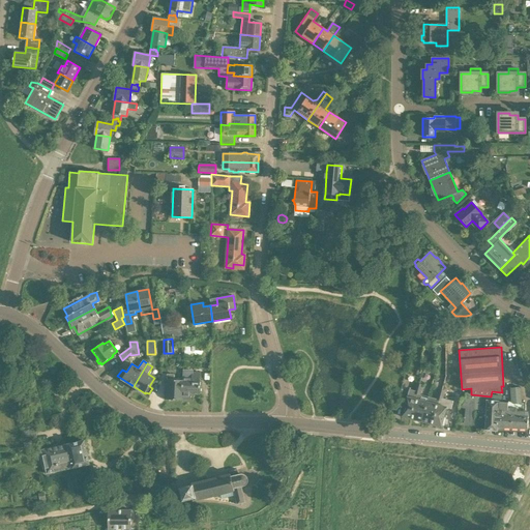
[(182,372),(182,380),(182,400),(190,400),(192,393),(200,394),(201,373),(182,372)]
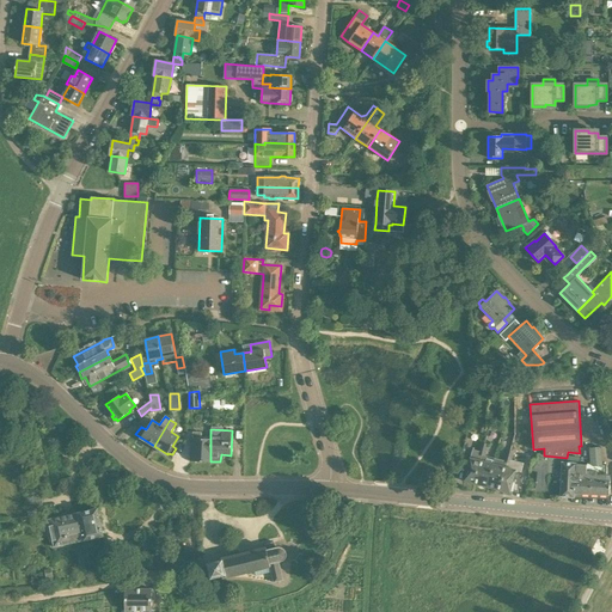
[(210,461),(210,439),(201,439),(201,433),(194,433),(193,439),(191,438),(191,444),(190,444),(190,453),(190,461),(210,463),(210,461)]
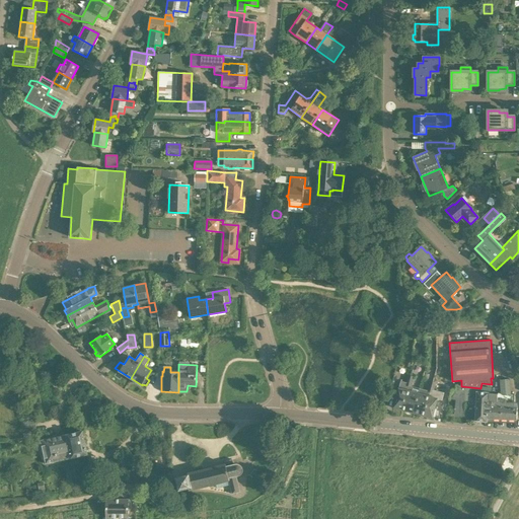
[(501,395),(491,394),(493,419),(516,420),(517,402),(514,402),(515,394),(511,394),(509,379),(500,380),(501,395)]
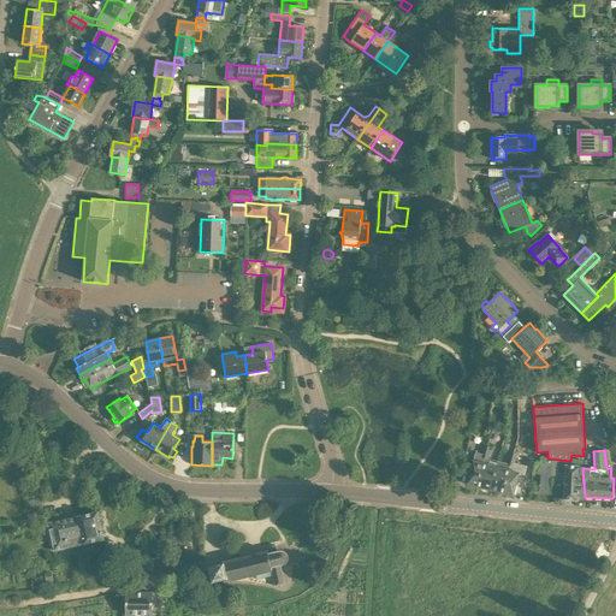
[(473,461),(467,484),(478,487),(485,458),(489,460),(490,454),(485,452),(484,455),(475,452),(473,461)]
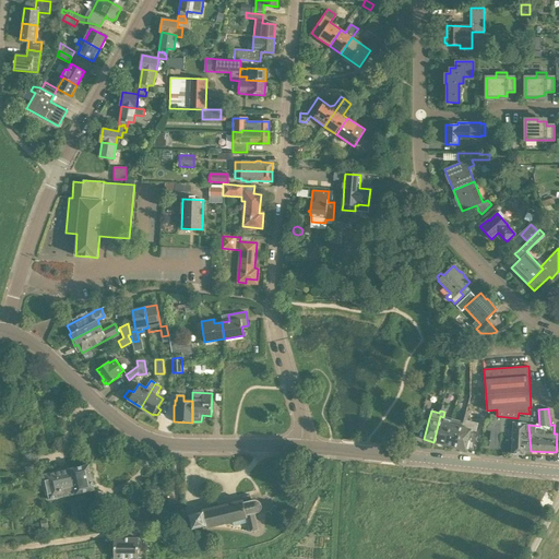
[(507,421),(513,423),(513,417),(491,415),(490,420),(487,420),(484,430),(490,430),(489,447),(499,448),(501,431),(506,432),(507,421)]
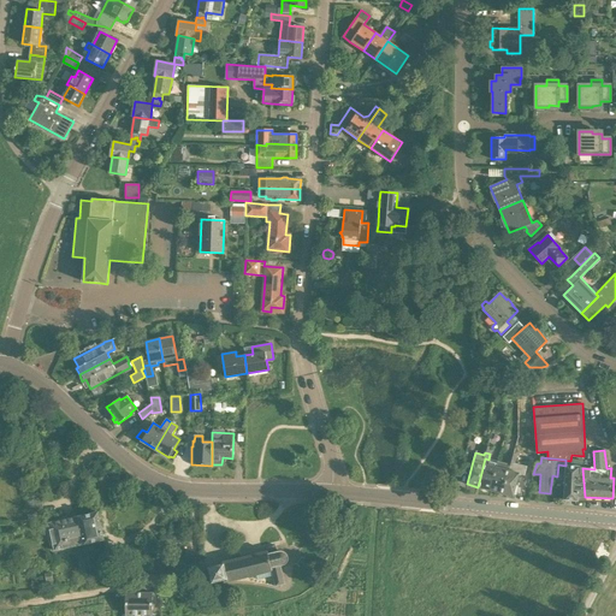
[(485,458),(478,487),(490,490),(497,462),(489,460),(485,458)]
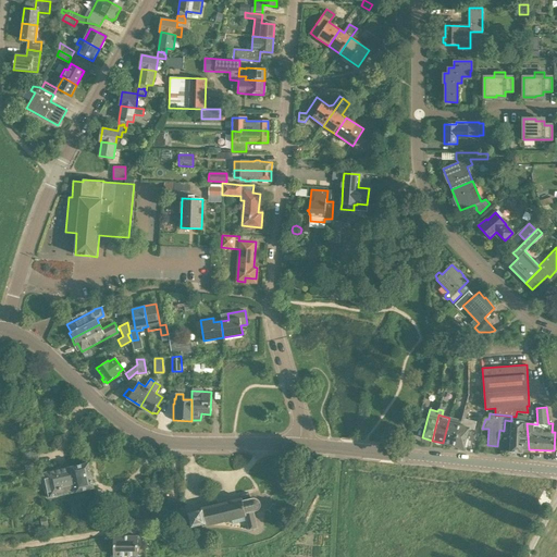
[(511,416),(511,421),(510,452),(522,453),(529,453),(529,449),(527,423),(527,417),(516,417),(511,416)]
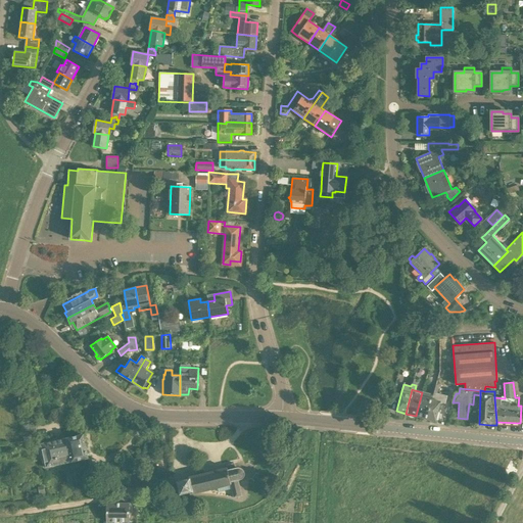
[(422,392),(416,416),(427,419),(432,399),(433,395),(430,394),(422,392)]
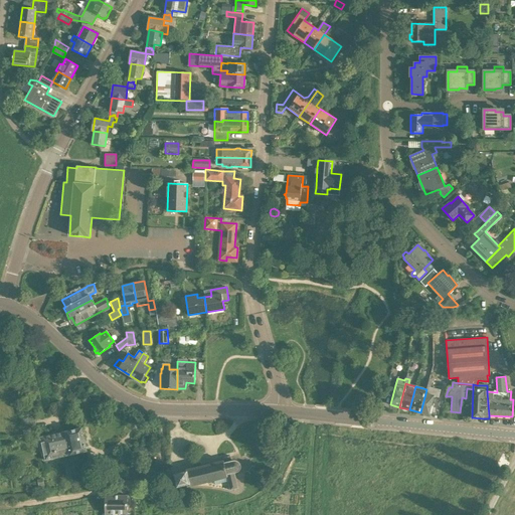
[(425,393),(420,412),(428,414),(434,395),(425,393)]
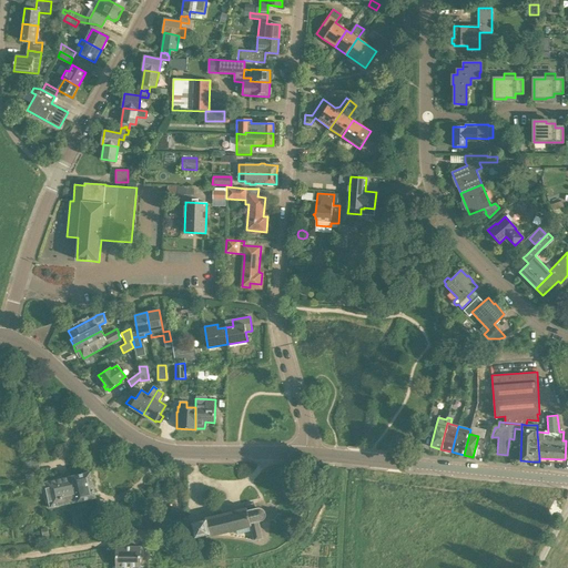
[(23,463),(26,478),(38,476),(36,462),(23,463)]
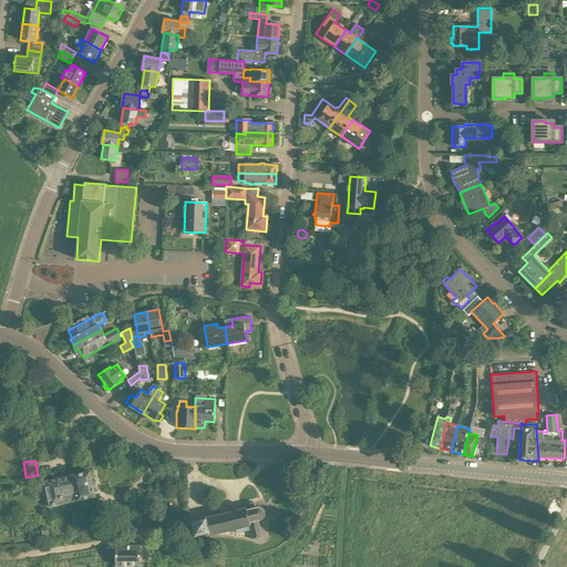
[(72,475),(78,501),(95,496),(90,472),(72,475)]
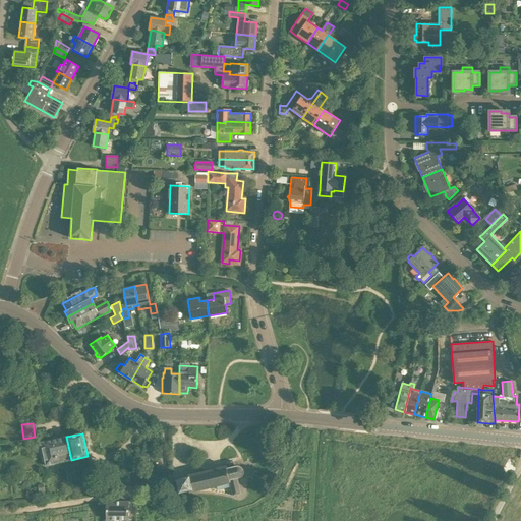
[(41,452),(43,452),(44,458),(43,458),(44,464),(46,464),(46,466),(71,460),(66,437),(41,443),(41,445),(40,446),(41,452)]
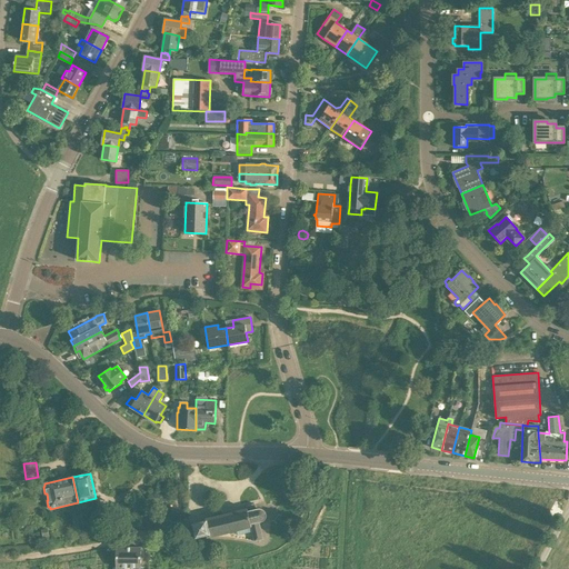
[(309,485),(322,486),(323,478),(310,477),(309,485)]
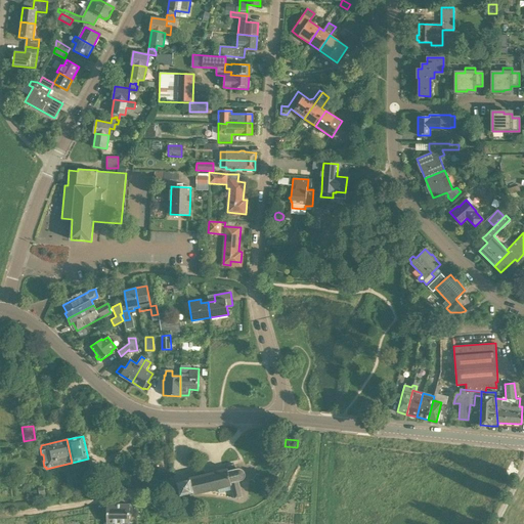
[(158,457),(149,453),(146,460),(155,463),(158,457)]
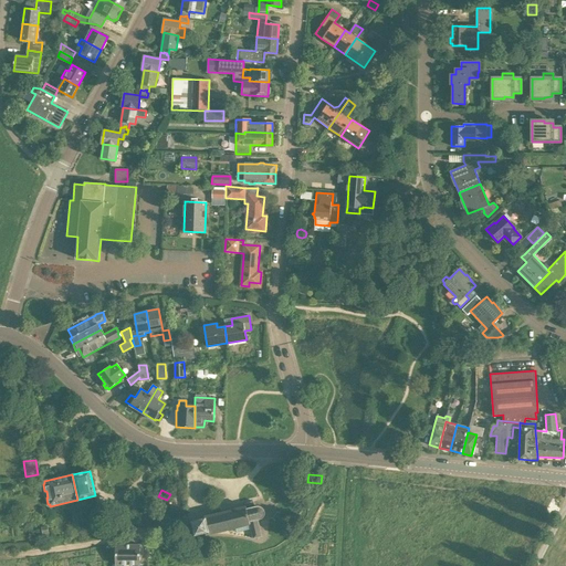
[(205,517),(191,521),(196,535),(205,533),(206,535),(211,534),(211,533),(236,527),(237,533),(251,530),(253,538),(262,537),(258,520),(260,520),(261,519),(262,519),(263,517),(263,516),(264,515),(264,514),(264,513),(264,512),(264,510),(263,510),(262,509),(262,507),(261,506),(260,506),(258,506),(257,506),(254,507),(253,502),(244,504),(245,506),(205,516),(205,517)]
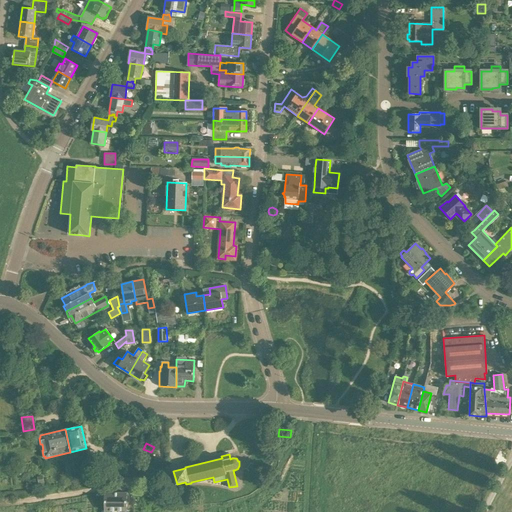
[(105,511),(127,511),(127,493),(105,493),(105,511)]
